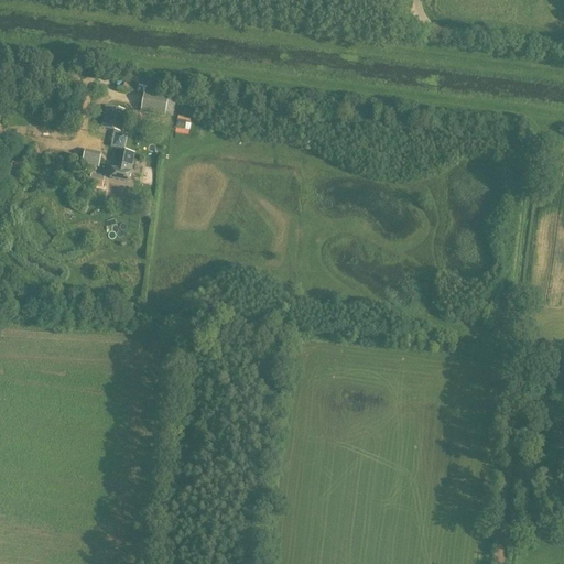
[(165,116),(169,98),(169,95),(145,90),(145,91),(141,111),(165,116)]
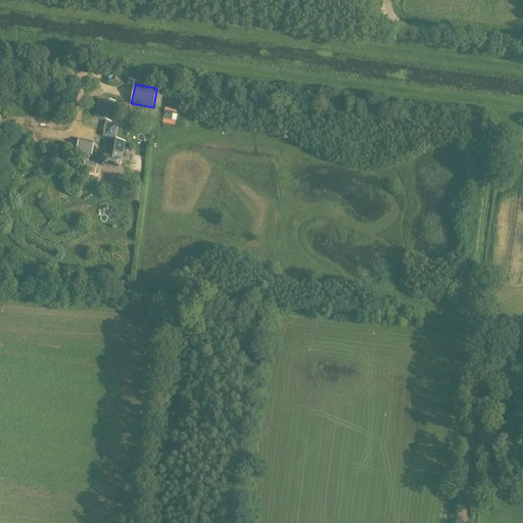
[(115,103),(104,101),(106,90),(99,89),(94,120),(111,123),(115,103)]
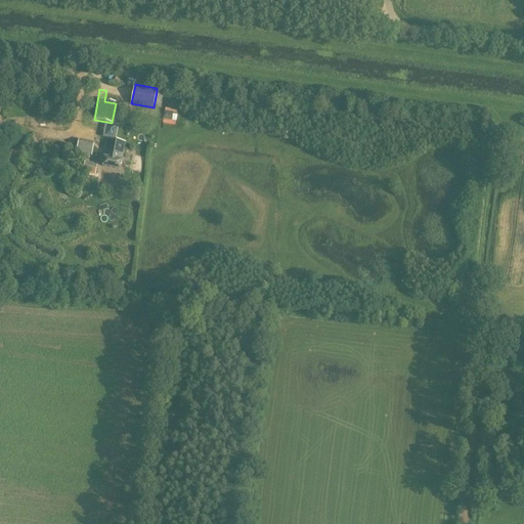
[(165,108),(165,125),(178,125),(178,108),(165,108)]
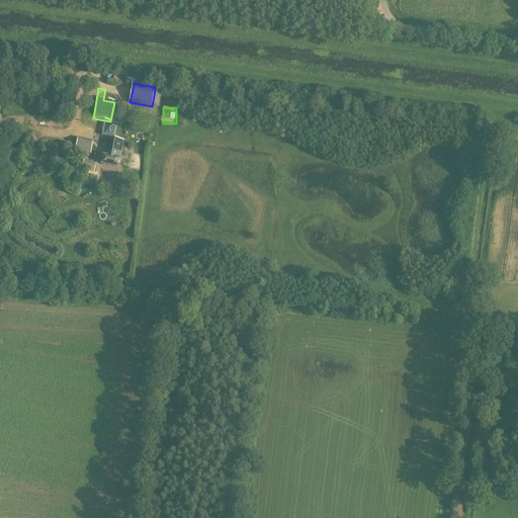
[(107,138),(103,156),(102,155),(100,165),(119,168),(120,159),(119,159),(122,141),(107,138)]
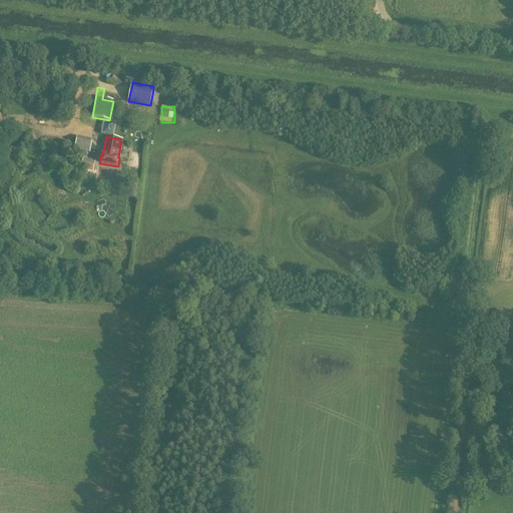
[(85,170),(93,171),(94,160),(82,158),(80,171),(84,171),(85,170)]
